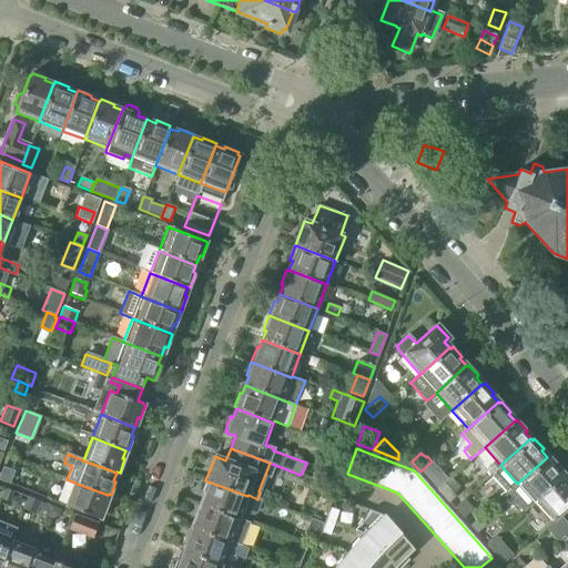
[(517,484),(509,492),(507,493),(523,511),(534,501),(564,475),(557,468),(559,467),(550,456),(548,458),(547,457),(517,484)]
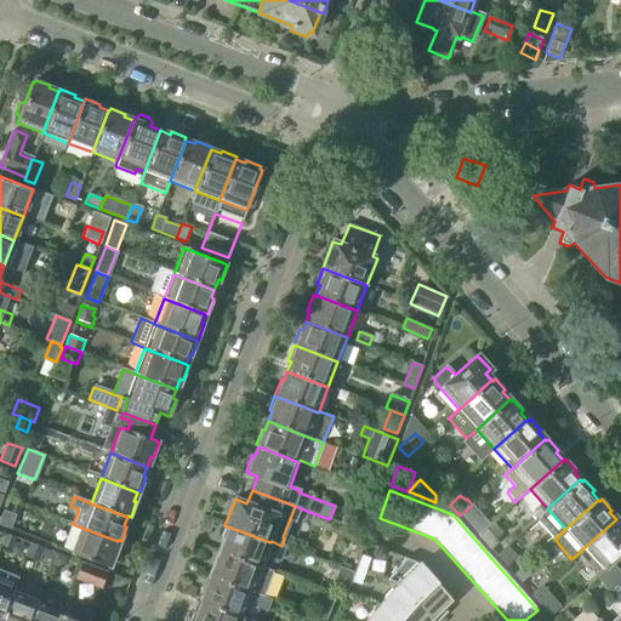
[(460,516),(477,535),(489,524),(472,505),(460,516)]
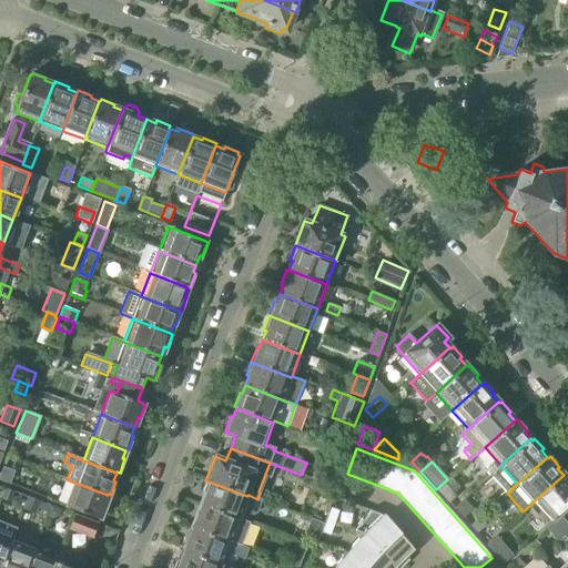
[(0,474),(0,479),(9,484),(13,472),(2,467),(0,474)]
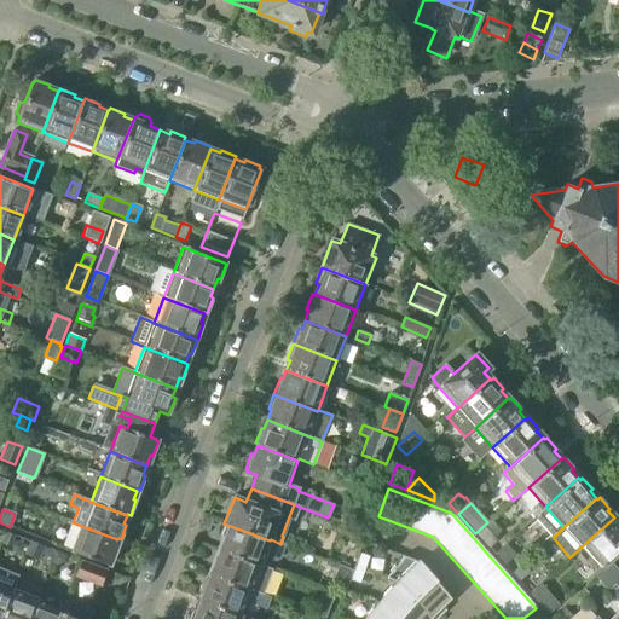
[(618,524),(614,518),(582,547),(600,568),(618,550),(618,524)]
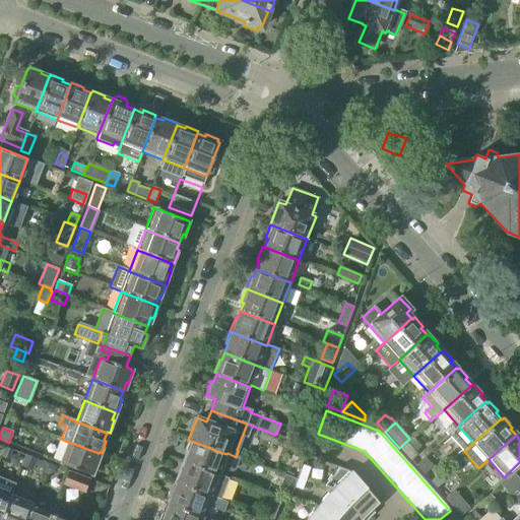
[(413,436),(409,439),(399,448),(410,460),(416,455),(420,451),(425,448),(413,436)]
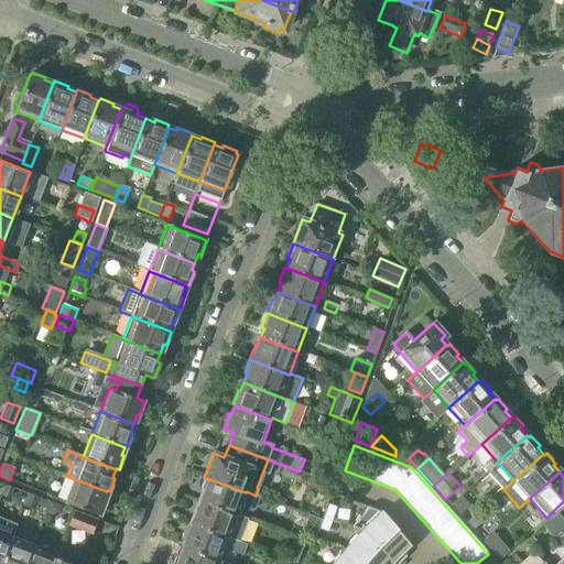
[(204,491),(201,501),(245,518),(247,510),(251,511),(255,510),(260,497),(256,496),(247,491),(246,492),(204,477),(201,488),(202,491),(204,491)]
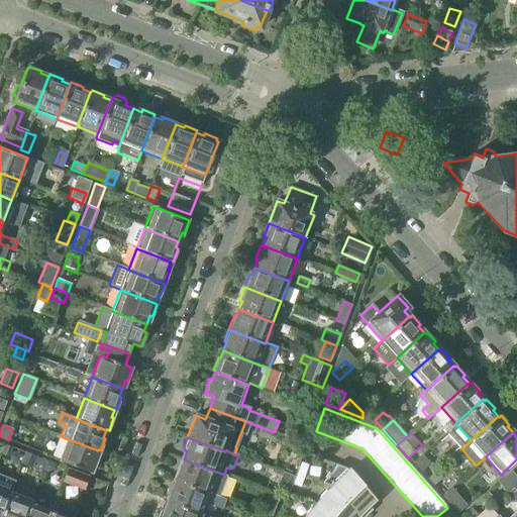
[(98,450),(68,439),(60,460),(90,473),(91,471),(93,472),(98,459),(95,458),(98,450)]
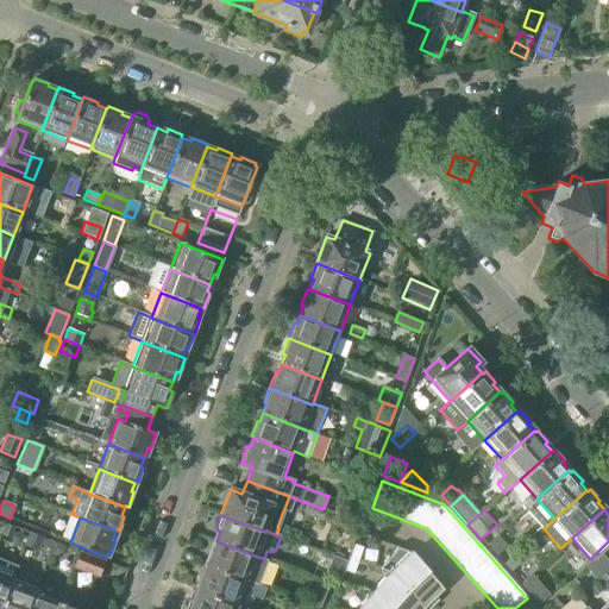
[(4,523),(4,525),(0,532),(0,537),(7,539),(12,527),(4,523)]
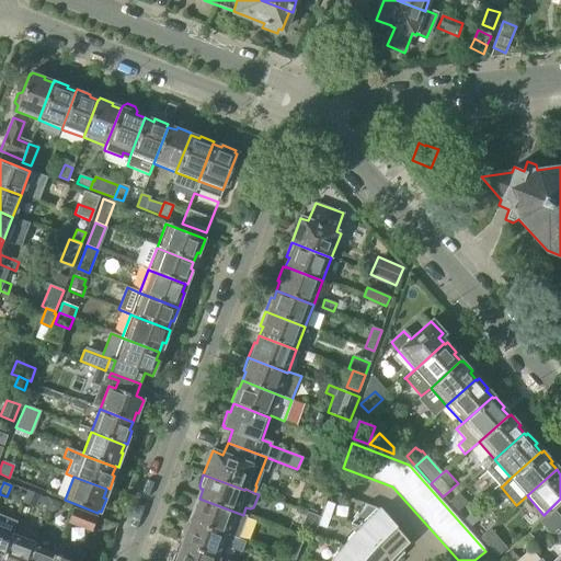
[(449,491),(443,496),(457,512),(468,503),(454,487),(449,491)]
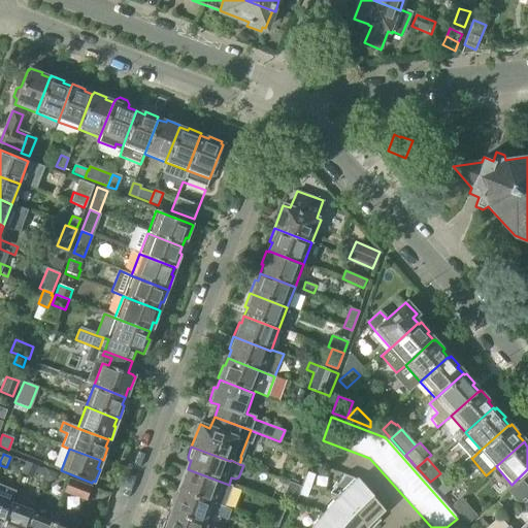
[(21,472),(29,475),(33,477),(37,467),(25,462),(21,472)]
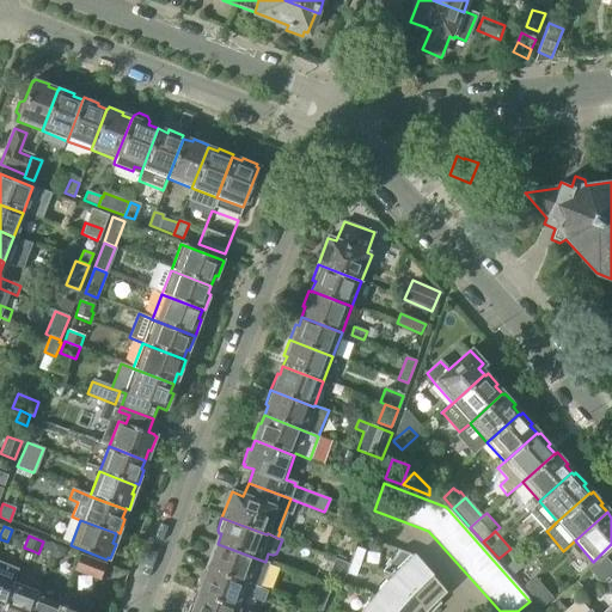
[(67,549),(62,548),(54,544),(49,557),(57,561),(59,560),(63,556),(67,549)]
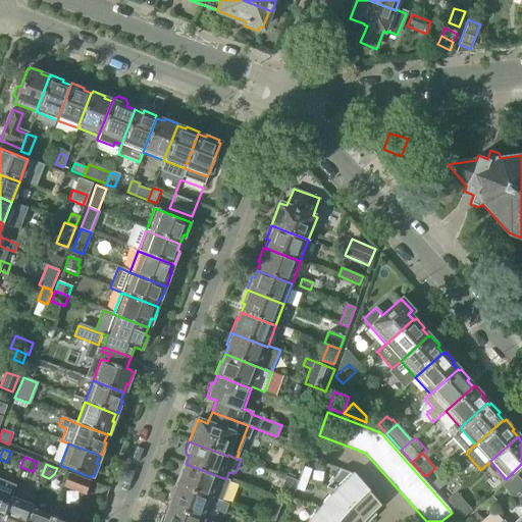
[(180,476),(177,484),(221,502),(229,480),(226,479),(186,464),(185,465),(183,466),(179,474),(180,476)]
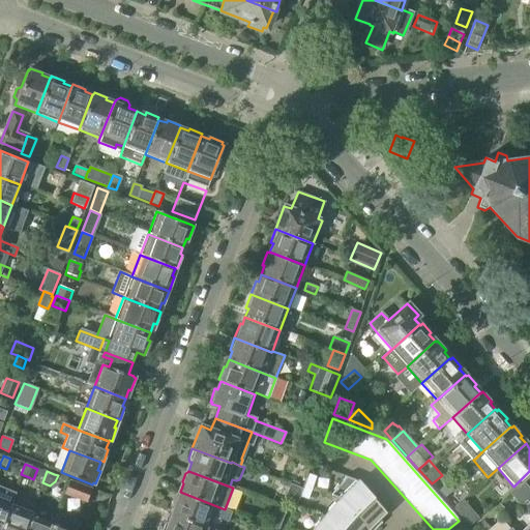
[(308,474),(304,486),(312,488),(316,476),(308,474)]
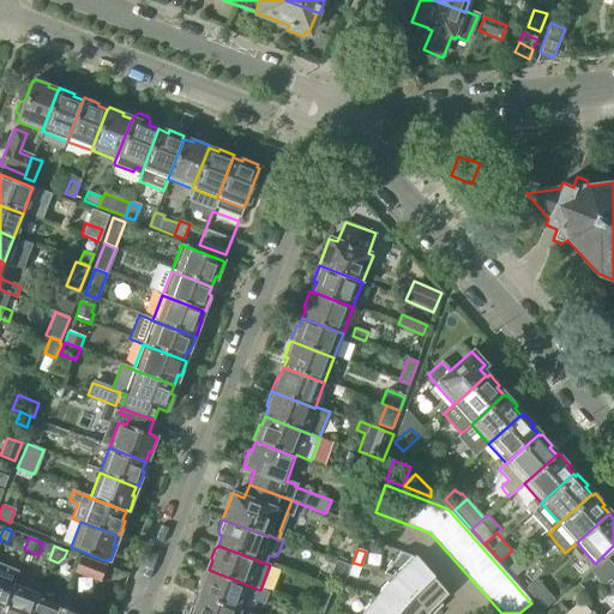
[(391,561),(387,565),(385,567),(387,569),(384,573),(393,578),(431,613),(433,613),(438,609),(434,606),(446,594),(415,558),(401,552),(392,563),(391,561)]
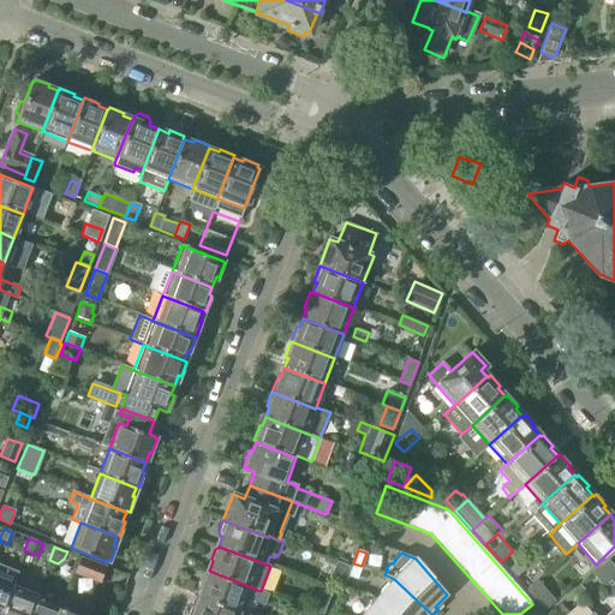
[(105,567),(79,557),(73,572),(100,581),(105,567)]
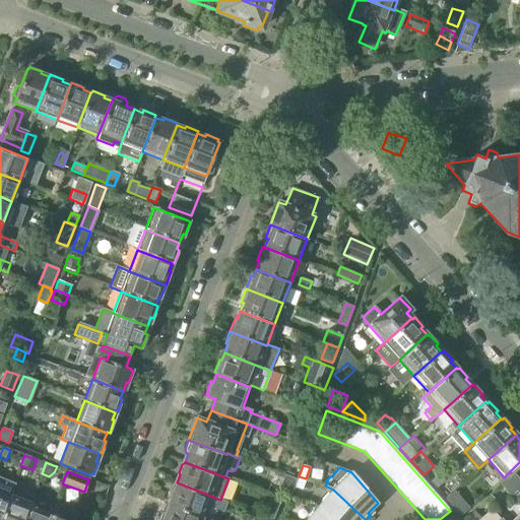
[(431,481),(436,488),(445,479),(439,473),(431,481)]
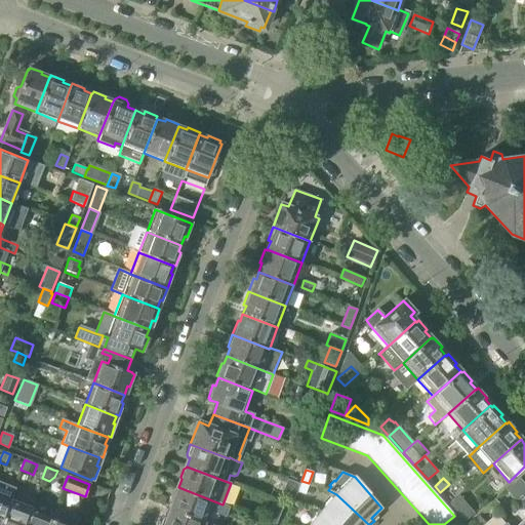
[(281,495),(293,499),(299,484),(287,480),(281,495)]
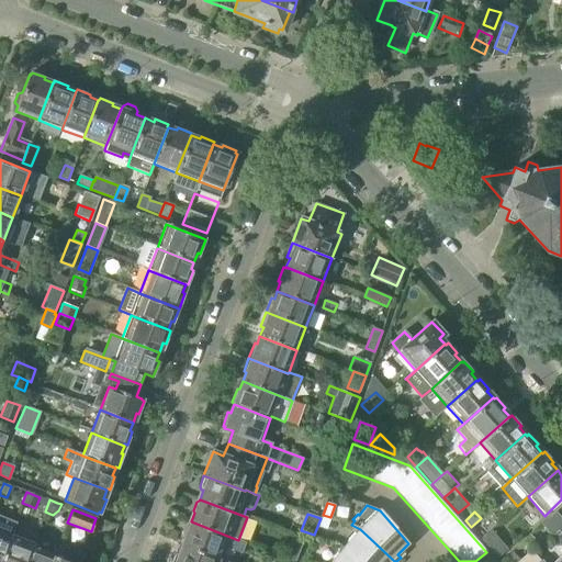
[(330,517),(323,515),(318,527),(326,529),(330,517)]
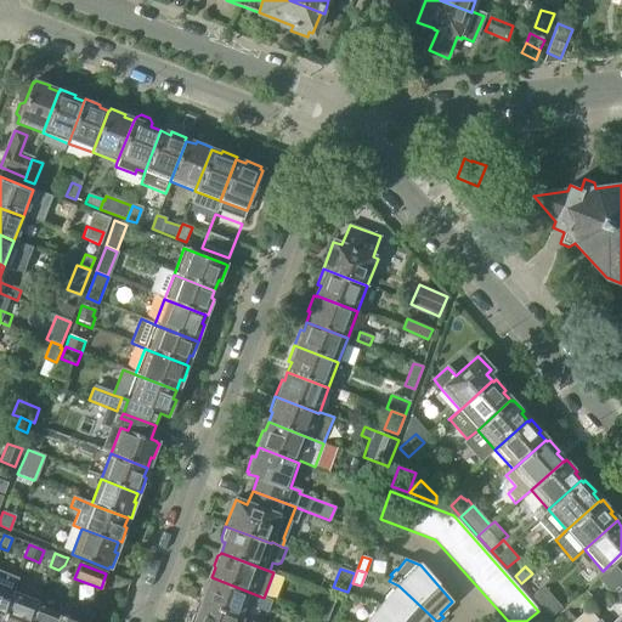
[(614,598),(621,606),(621,580),(612,570),(599,582),(614,598)]
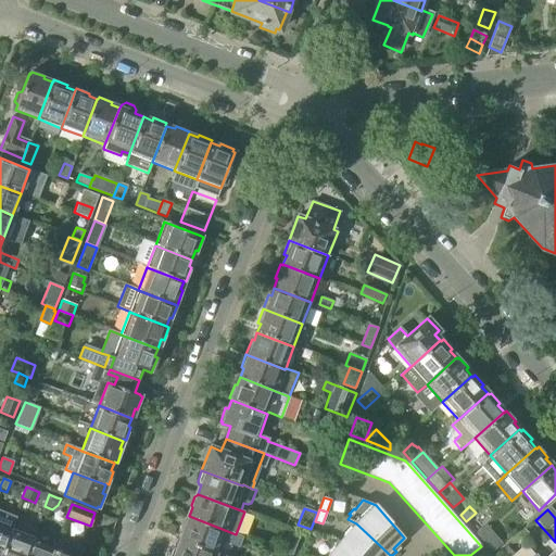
[(181,538),(180,539),(217,553),(222,540),(238,546),(242,536),(236,534),(189,516),(186,526),(185,526),(182,527),(179,534),(180,538),(181,538)]
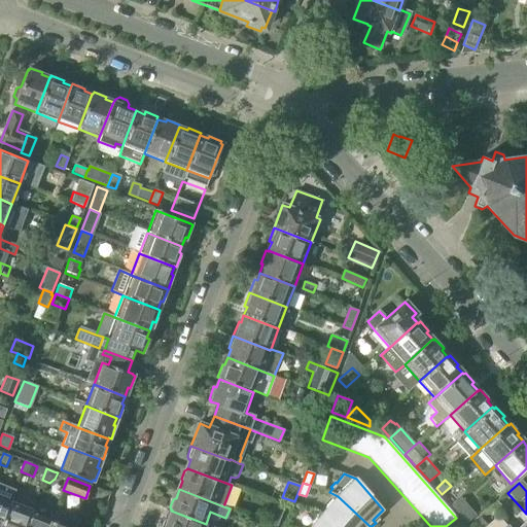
[(326,508),(322,514),(337,526),(370,526),(338,496),(334,501),(332,500),(325,507),(326,508)]
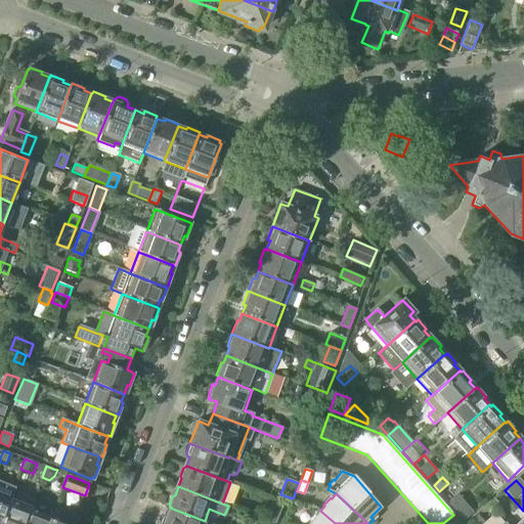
[(0,523),(9,498),(0,494),(0,523)]
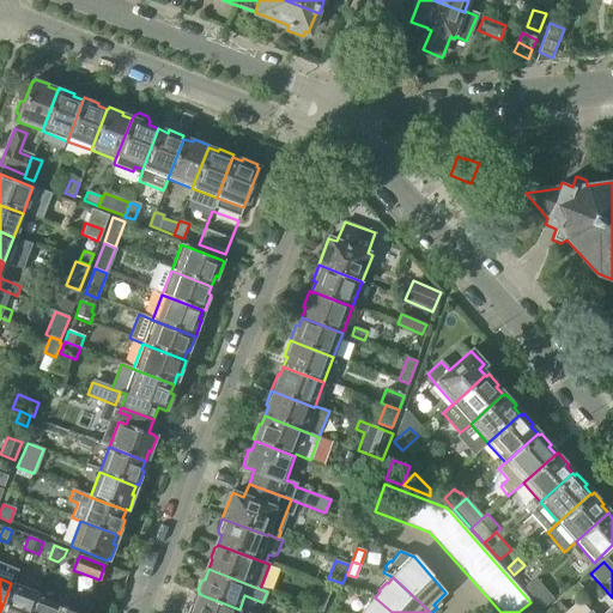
[(534,578),(525,588),(544,608),(553,599),(534,578)]
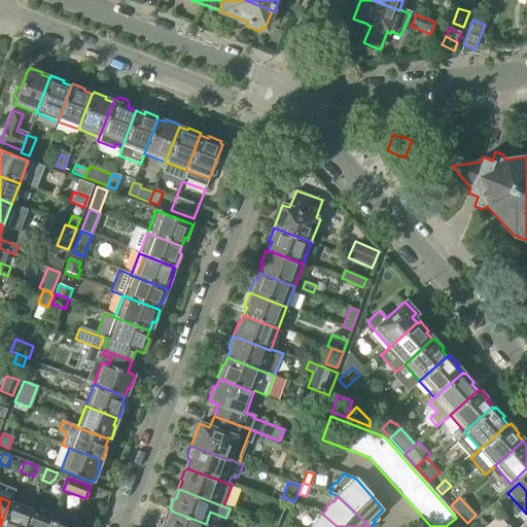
[(24,526),(31,510),(9,501),(0,526),(24,526)]
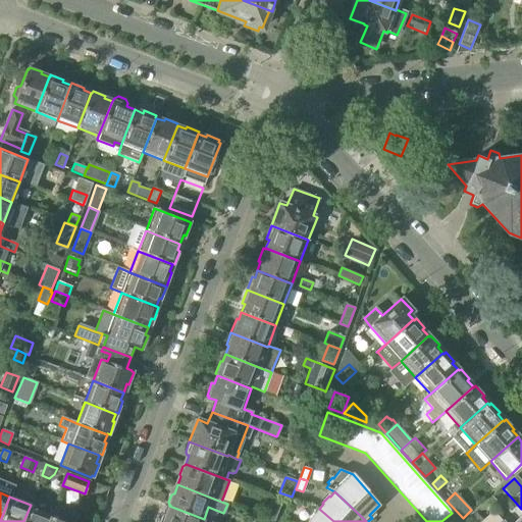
[(265,517),(273,521),(274,521),(282,501),(273,497),(265,517)]
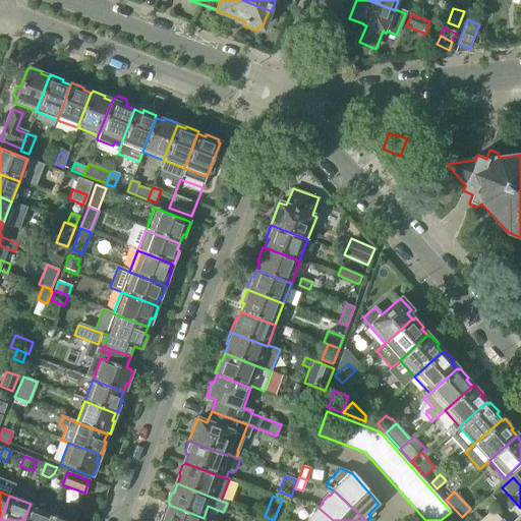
[(484,503),(491,511),(494,509),(491,508),(498,503),(491,497),(484,503)]
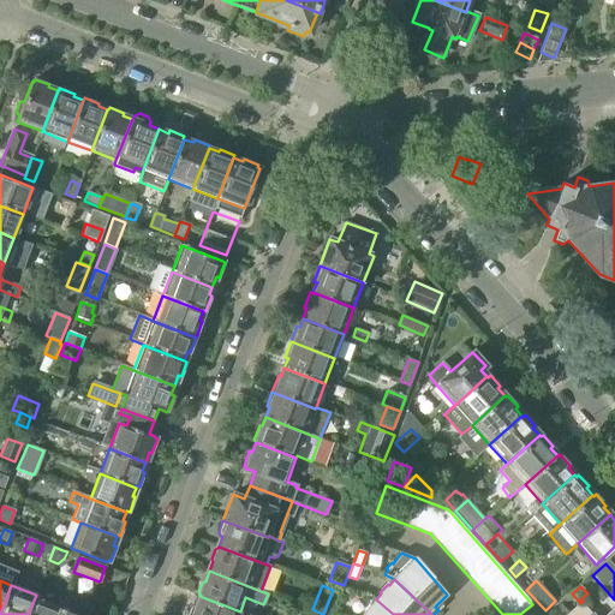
[(57,614),(60,609),(36,599),(37,595),(36,595),(28,614),(57,614)]
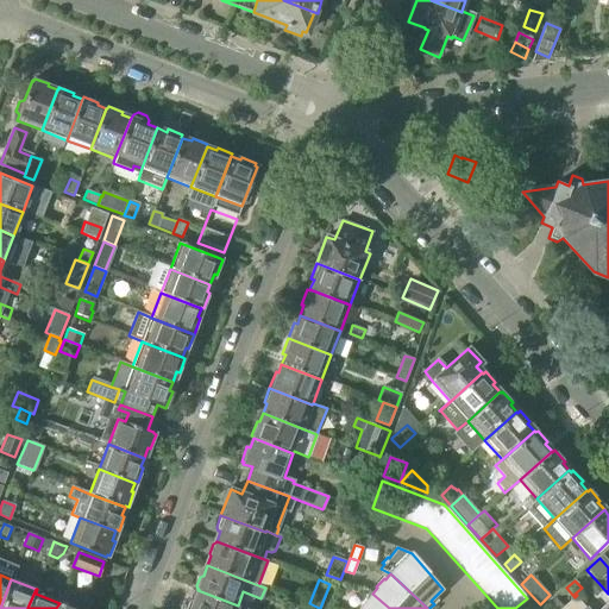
[(60,603),(56,608),(87,608),(92,600),(64,589),(60,603)]
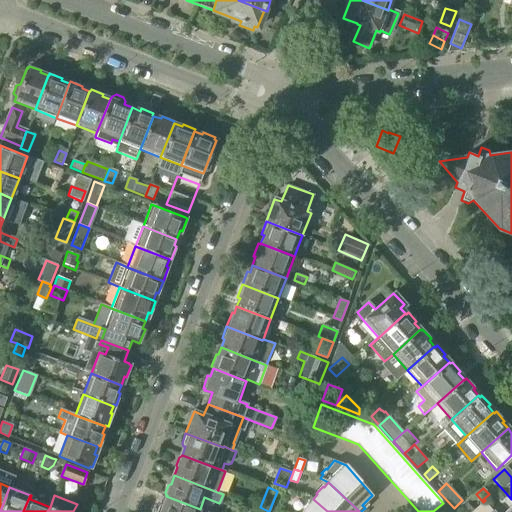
[(158,505),(155,511),(204,511),(205,511),(200,509),(166,496),(163,504),(161,504),(158,505)]
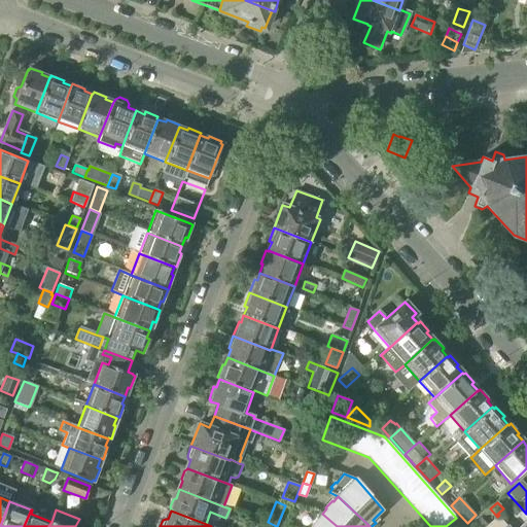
[(310,526),(337,526),(322,514),(318,520),(316,519),(310,526)]
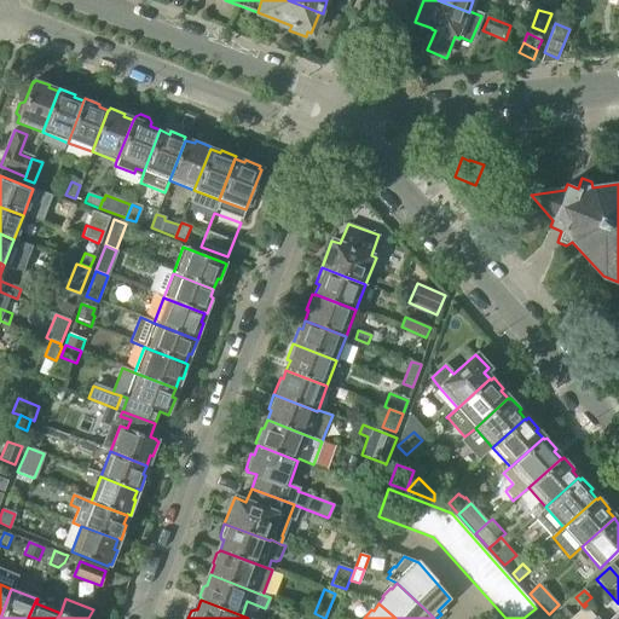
[(573,618),(565,608),(557,615),(561,618),(573,618)]
